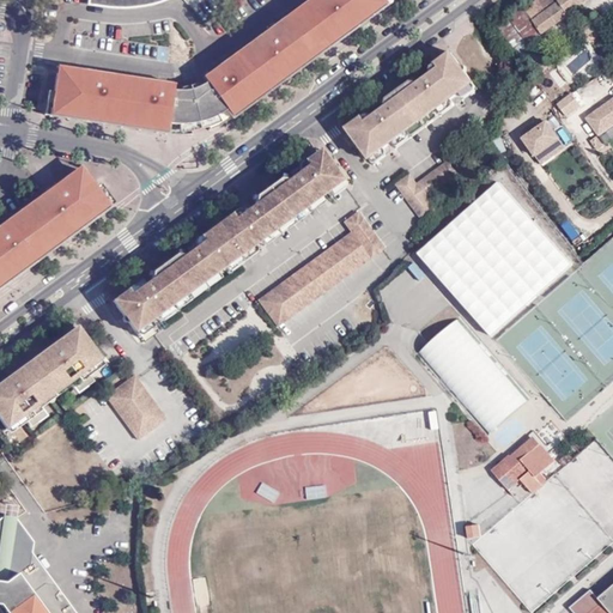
[(85,107),(54,102),(52,111),(188,131),(207,129),(222,125),(236,114),(389,0),(371,0),(370,1),(364,6),(366,10),(352,19),(349,17),(334,28),(335,31),(308,52),(305,48),(291,58),(295,61),(279,72),(277,70),(249,91),(250,95),(236,104),(234,101),(206,119),(188,122),(186,123),(156,117),(155,121),(139,119),(139,115),(104,109),(103,114),(84,109),(85,107)]
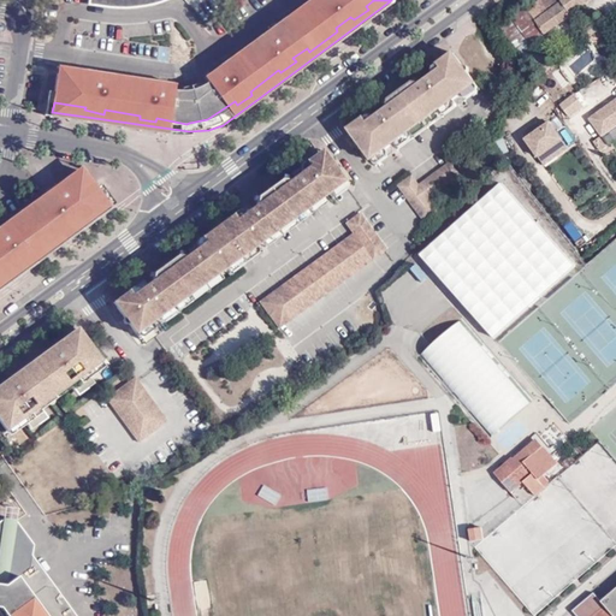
[(200,86),(207,119),(235,101),(237,105),(252,95),(250,92),(278,70),(280,72),(296,61),(292,58),(307,48),(309,52),(337,31),(336,28),(350,17),(354,19),(368,10),(366,6),(372,1),(371,0),(306,0),(285,16),(288,22),(282,28),(272,34),(268,27),(211,69),(215,76),(207,81),(200,86)]
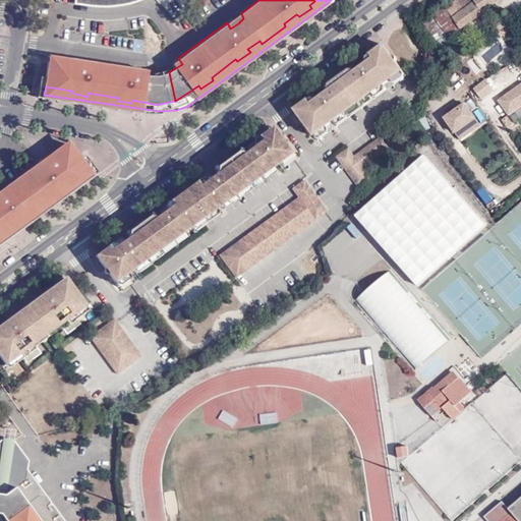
[(495,2),(494,0),(452,0),(447,4),(444,0),(441,0),(420,16),(438,41),(448,32),(460,23),(462,26),(495,2)]
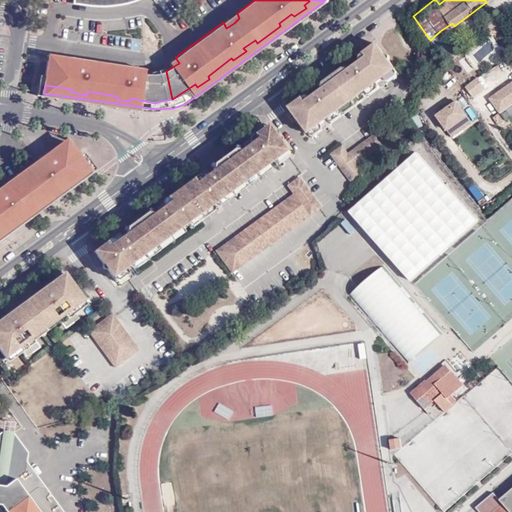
[(500,22),(493,13),(483,22),(489,30),(500,22)]
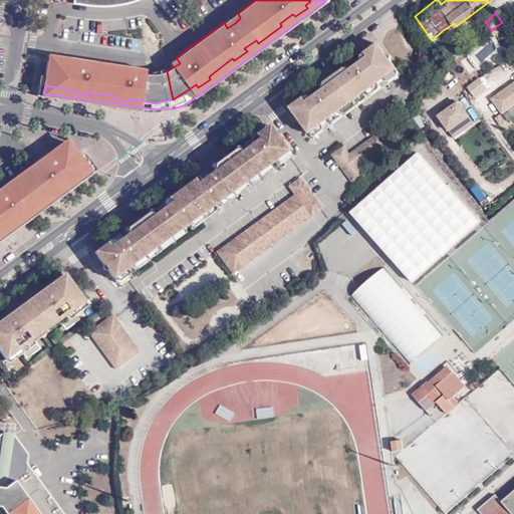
[(235,23),(231,17),(224,22),(227,28),(235,23)]
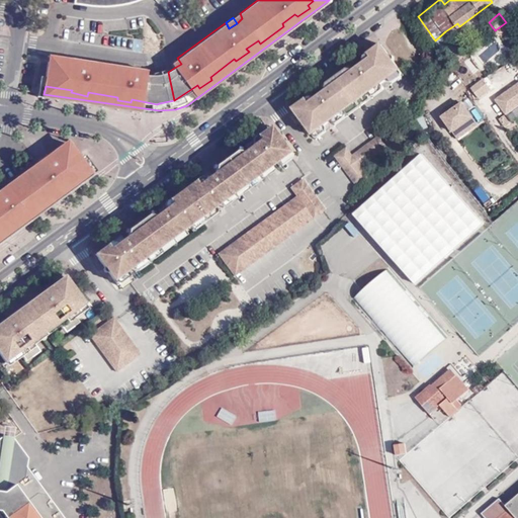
[(295,105),(313,130),(401,68),(380,40),(361,55),(365,60),(353,69),(350,64),(326,82),(329,86),(317,95),(314,91),(295,105)]
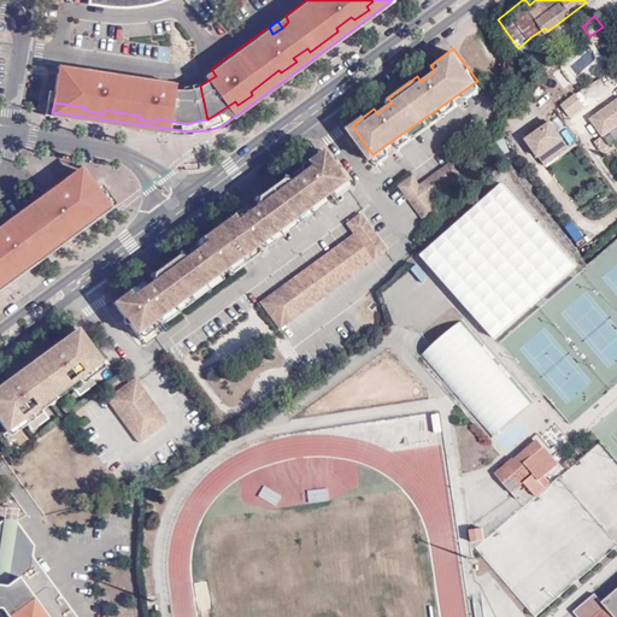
[(83,75),(57,70),(54,103),(86,107),(84,110),(104,115),(105,110),(140,116),(140,119),(156,122),(157,118),(187,124),(189,123),(183,89),(175,88),(165,87),(165,78),(94,69),(94,76),(83,75)]
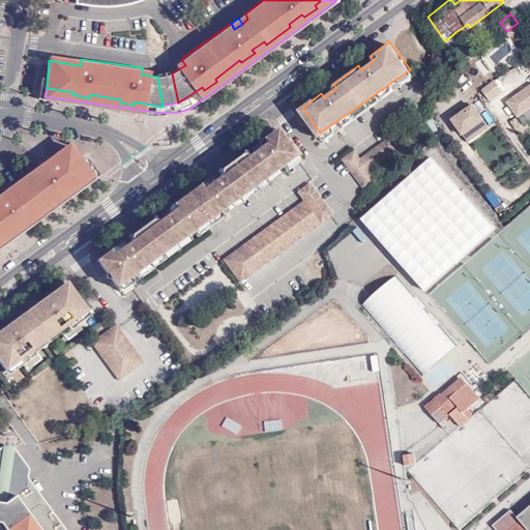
[(175,64),(178,69),(185,65),(181,59),(175,64)]
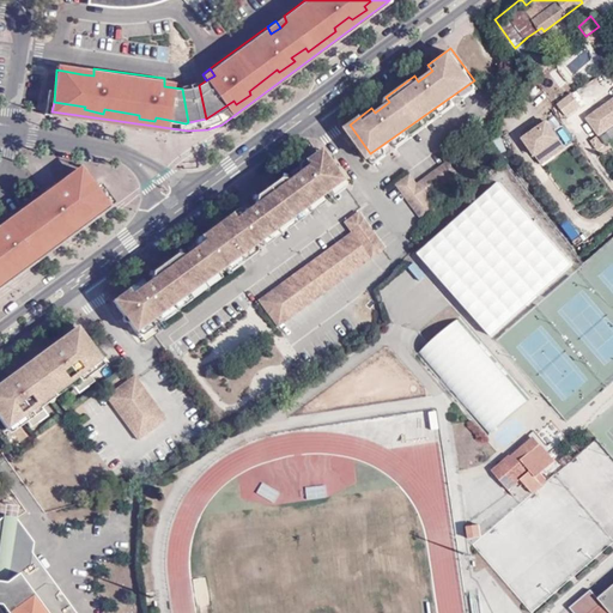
[(474,80),(370,153),(374,159),(478,84),(474,80)]
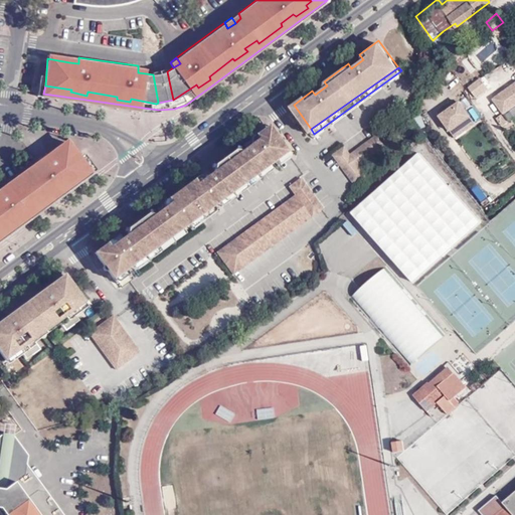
[(153,74),(158,103),(173,100),(167,71),(153,74)]
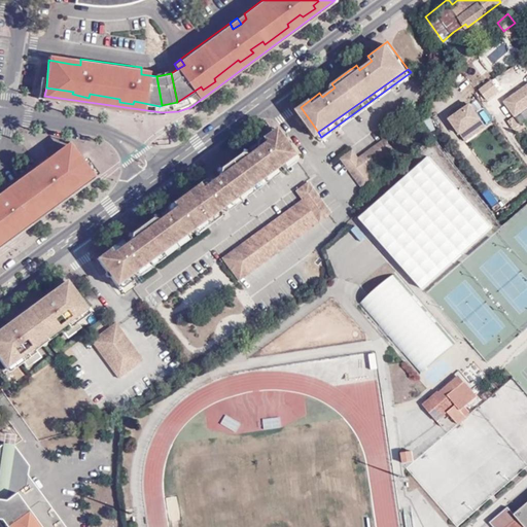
[(492,80),(480,90),(487,100),(499,91),(492,80)]
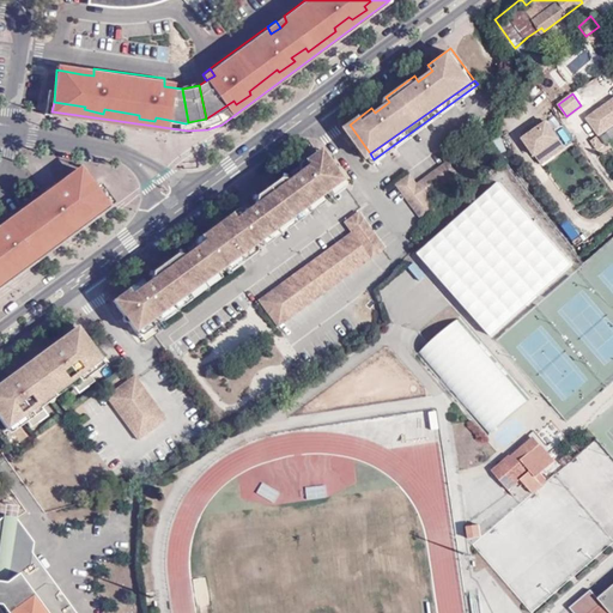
[(612,101),(587,119),(599,137),(612,126),(612,101)]
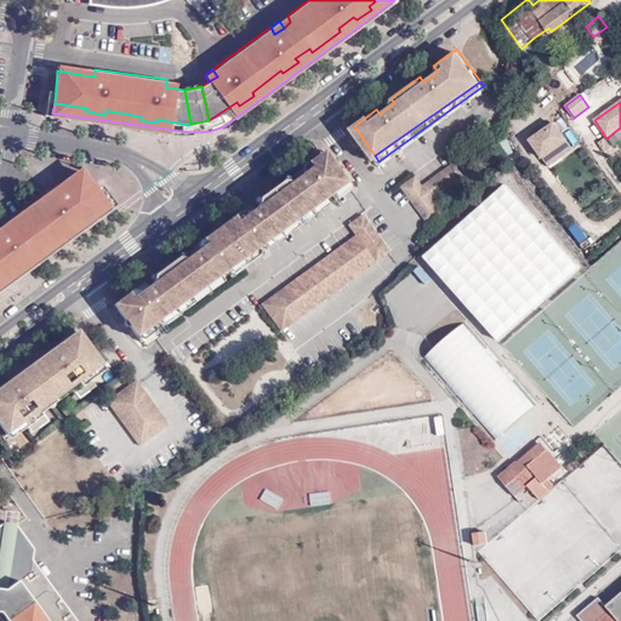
[(554,123),(529,140),(541,158),(567,141),(554,123)]
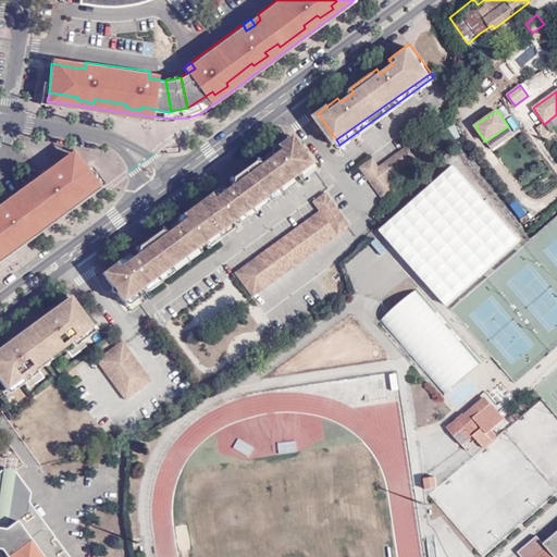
[(116,289),(123,299),(310,162),(312,161),(305,149),(304,146),(299,144),(294,136),(294,134),(291,131),(272,143),(271,148),(265,151),(264,150),(261,152),(267,159),(262,161),(259,157),(259,155),(255,155),(254,159),(232,175),(229,175),(227,177),(231,180),(233,183),(229,186),(223,178),(220,181),(221,184),(208,190),(178,212),(175,218),(171,219),(170,221),(173,226),(168,231),(163,224),(161,225),(161,227),(138,244),(141,249),(135,255),(131,249),(128,250),(128,252),(123,256),(119,256),(101,269),(102,276),(106,276),(111,283),(110,284),(114,292),(116,289)]
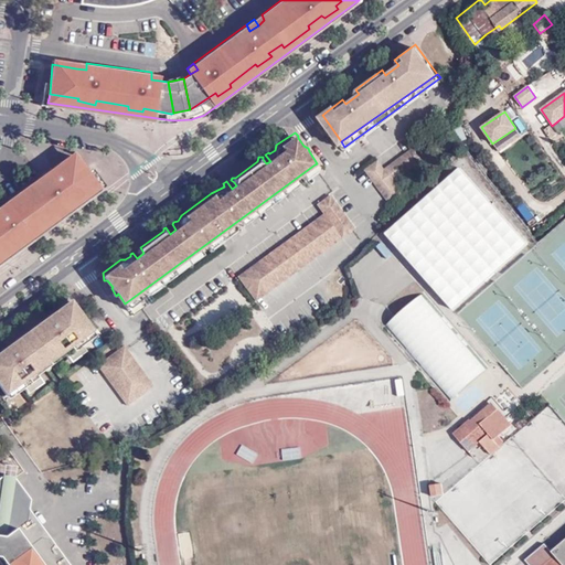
[(377,159),(365,169),(388,201),(391,200),(401,192),(393,180),(394,179),(425,156),(417,145),(384,169),(377,159)]
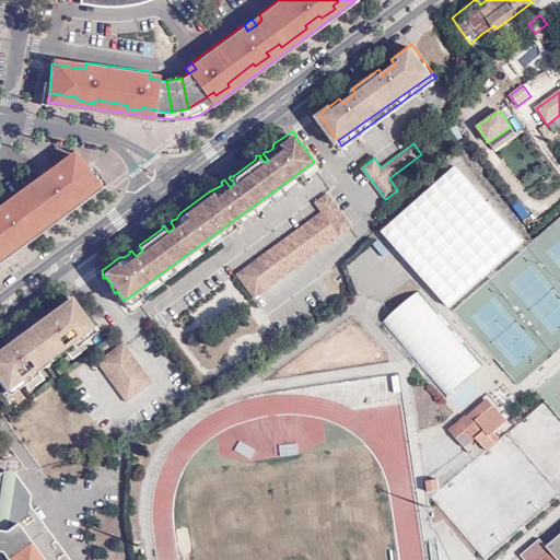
[(422,155),(413,143),(421,154),(391,177),(389,178),(397,190),(387,198),(385,199),(386,200),(399,190),(391,179),(422,155)]
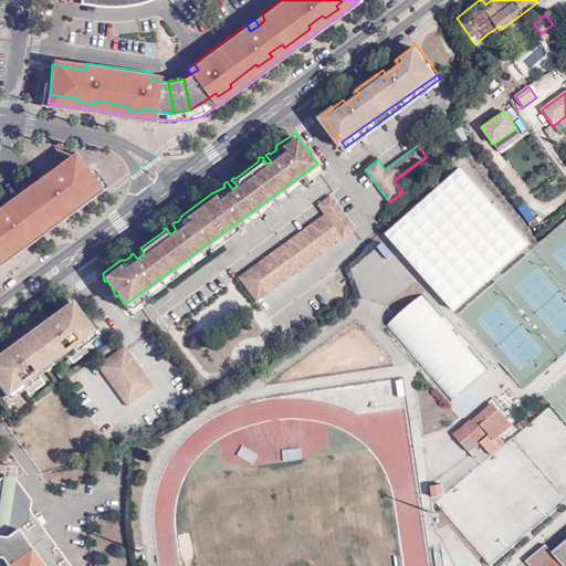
[(98,182),(88,169),(80,158),(60,170),(55,166),(49,171),(53,177),(46,181),(11,206),(27,230),(30,233),(31,229),(66,203),(70,205),(98,182)]
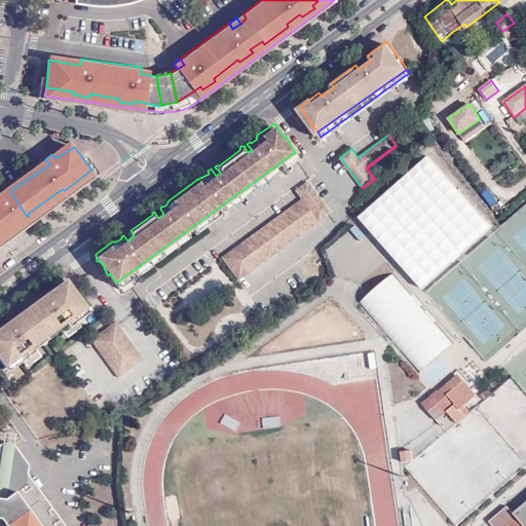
[(359,217),(421,288),(491,226),(428,155),(359,217)]
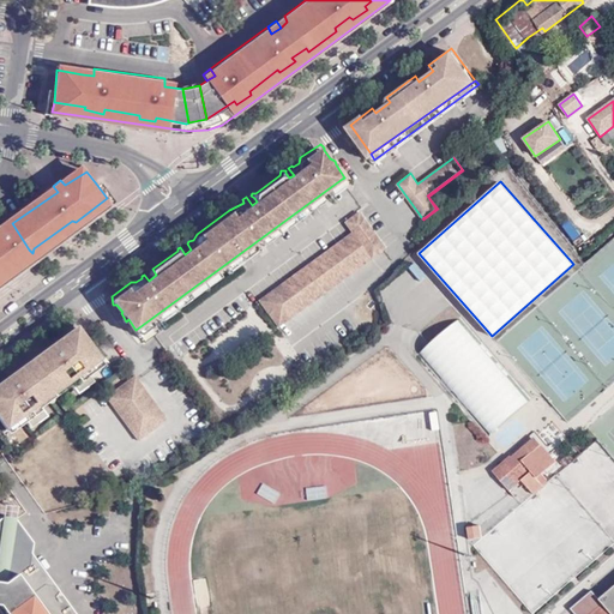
[(50,197),(58,192),(53,186),(46,192),(50,197)]
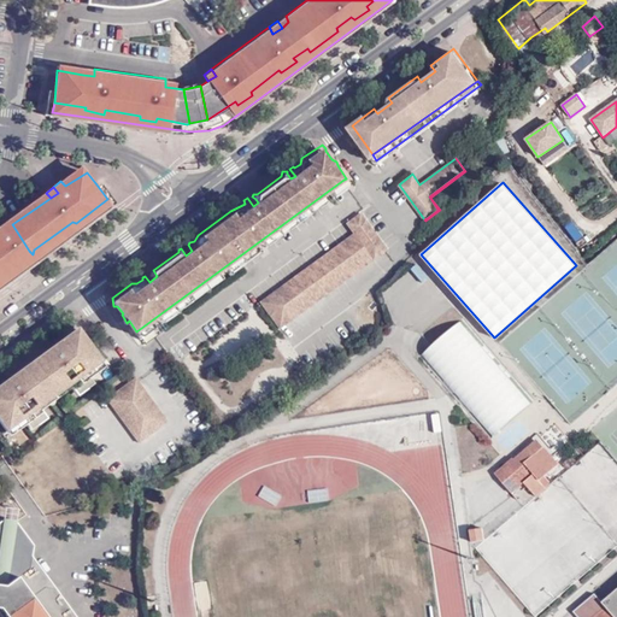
[(33,254),(35,259),(111,204),(107,199),(76,223),(72,222),(34,250),(33,254)]
